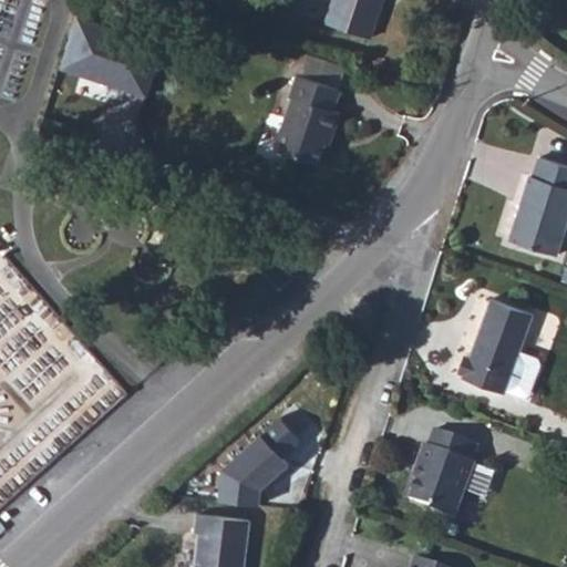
[(329,0),(321,24),(368,42),(382,0),(329,0)]
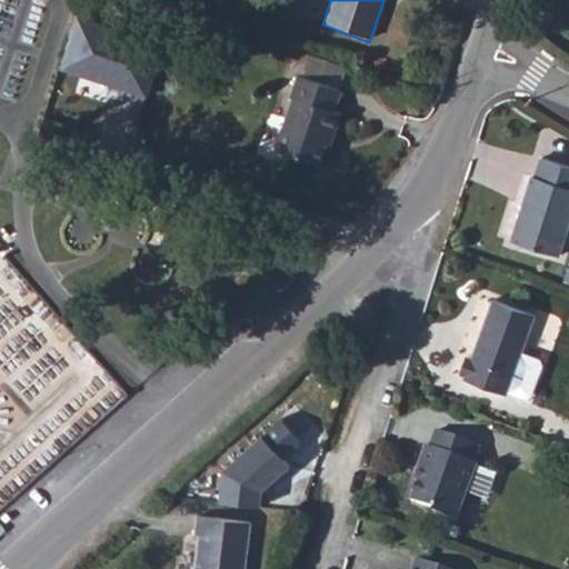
[(165,47),(78,18),(61,71),(147,100),(165,47)]
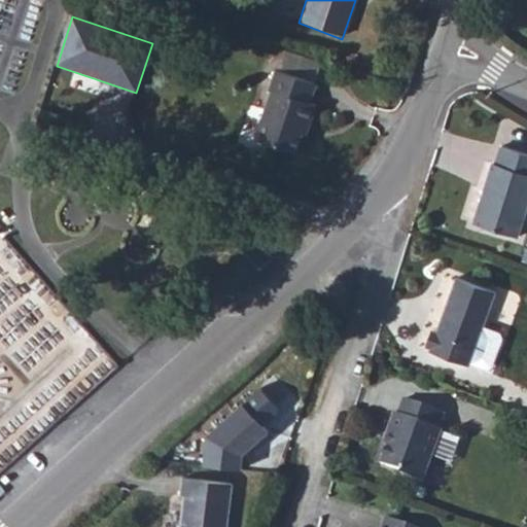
[(325,59),(285,44),(267,94),(269,95),(252,142),(292,156),(304,126),(307,127),(313,109),(308,107),(325,59)]
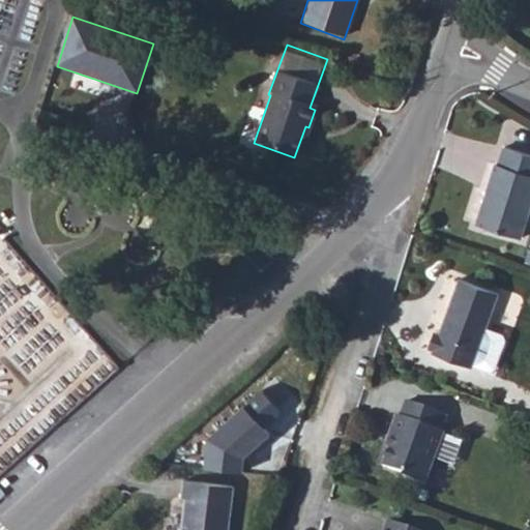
[(529,195),(529,144),(505,137),(499,156),(496,155),(477,215),(520,228),(529,195)]
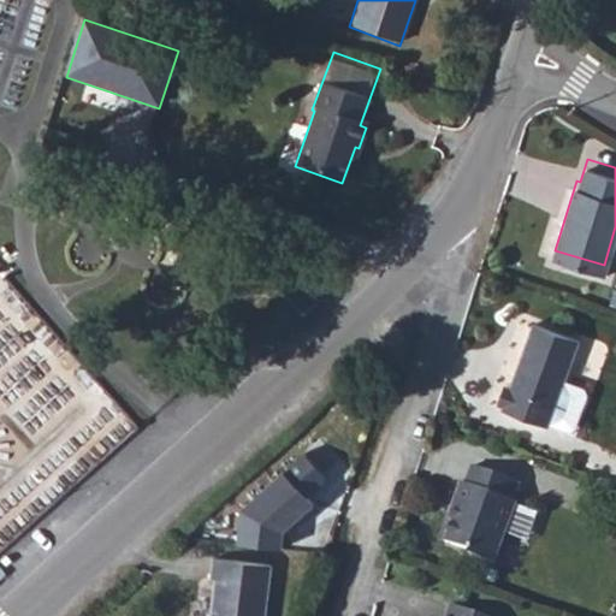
[(578,336),(535,320),(503,404),(549,421),(550,419),(570,426),(573,421),(586,388),(582,386),(562,379),(578,336)]
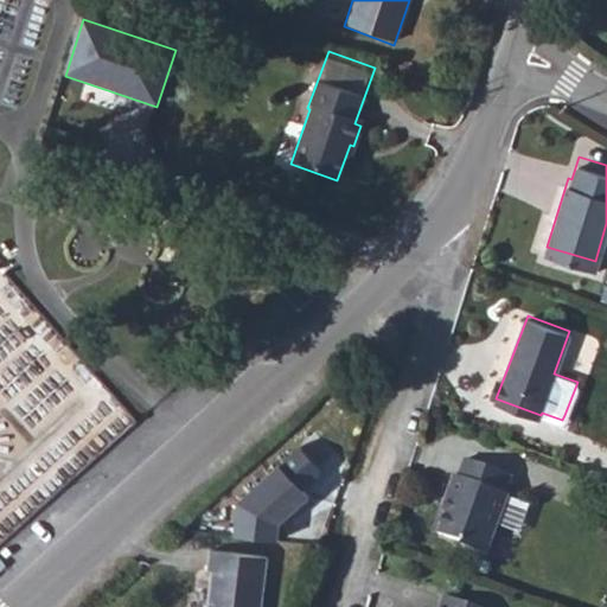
[(232,506),(231,542),(279,545),(280,526),(311,499),(304,491),(325,471),(300,445),(232,506)]
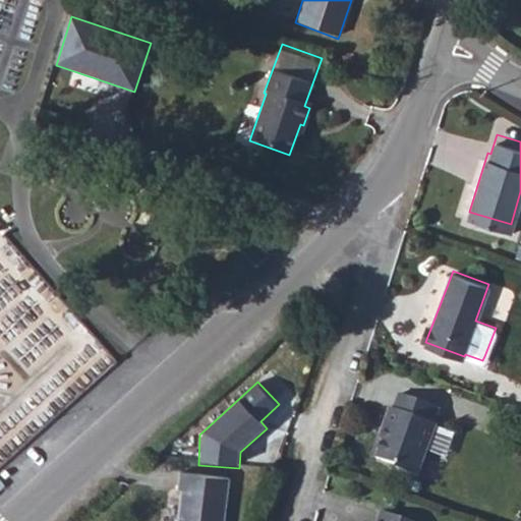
[(443,405),(404,391),(399,406),(395,405),(390,422),(393,424),(382,453),(403,462),(401,466),(422,474),(442,423),(438,421),(443,405)]
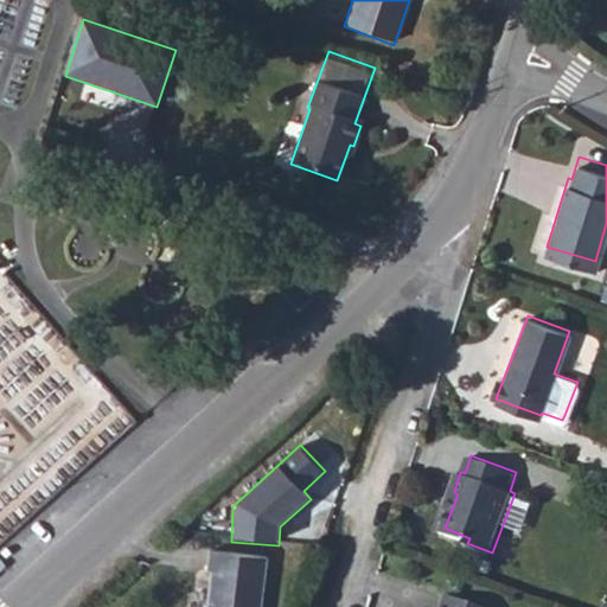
[(268,606),(274,562),(218,553),(215,577),(219,579),(216,606),(268,606)]
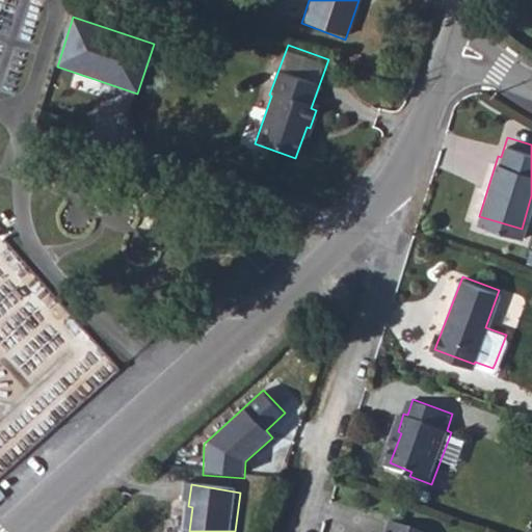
[(418,531),(392,522),(387,531),(418,531)]
